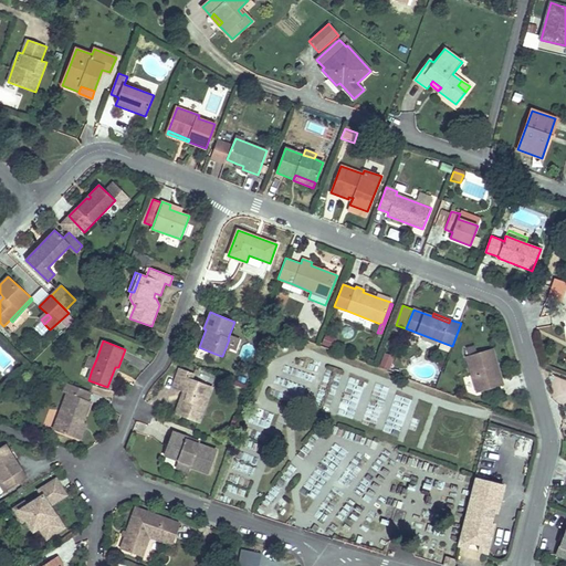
[(493,348),(489,349),(494,368),(499,367),(493,348)]
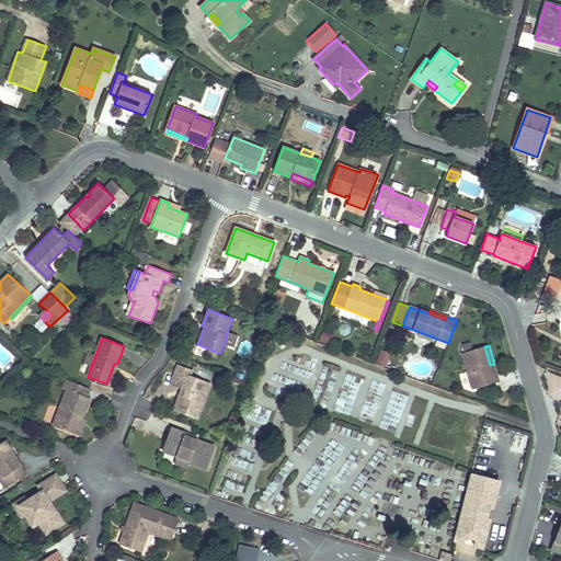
[(484,346),(462,353),(473,389),(500,381),(494,364),(490,365),(484,346)]
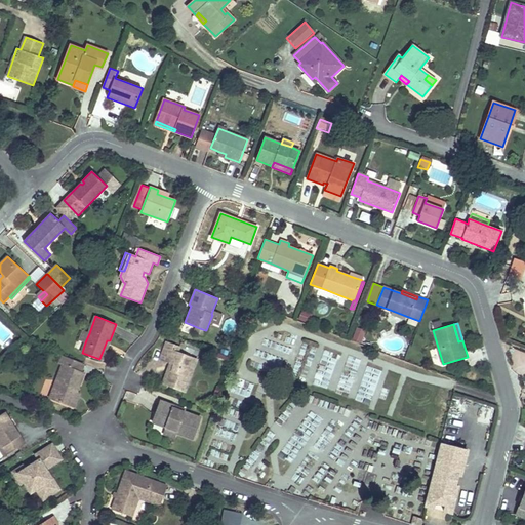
[(205,330),(197,327),(195,332),(203,335),(205,330)]
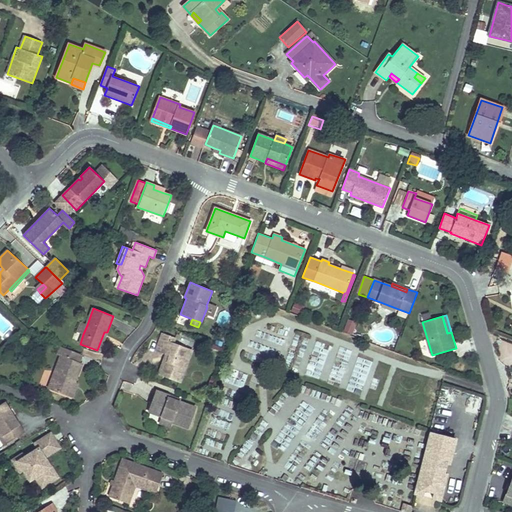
[(81,322),(78,332),(83,334),(87,325),(81,322)]
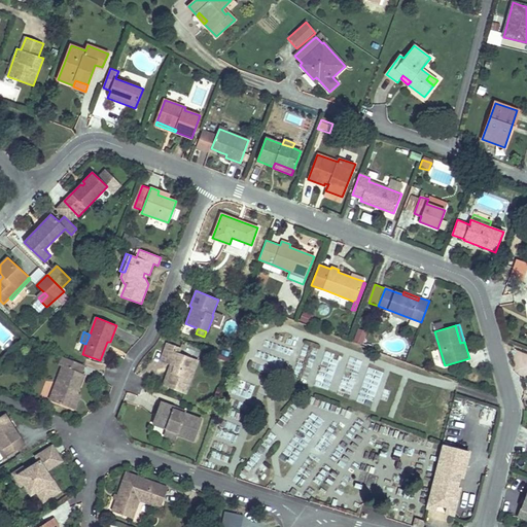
[(107,342),(100,360),(103,361),(110,342),(107,342)]
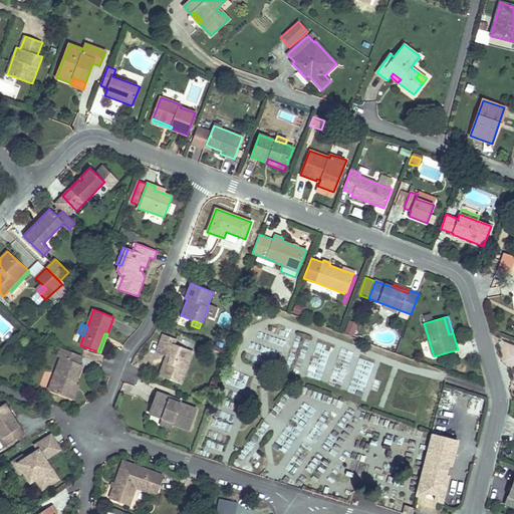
[(165,361),(160,376),(181,384),(190,359),(186,358),(189,349),(175,344),(177,339),(164,334),(157,351),(167,355),(171,357),(169,363),(165,361)]
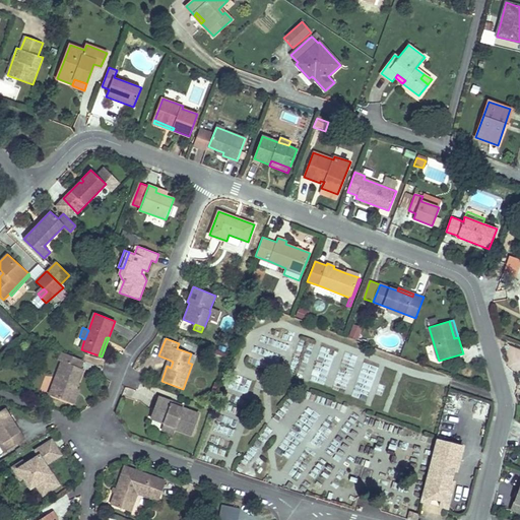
[(62,362),(50,394),(71,403),(77,388),(84,369),(81,368),(84,361),(62,352),(59,361),(62,362)]
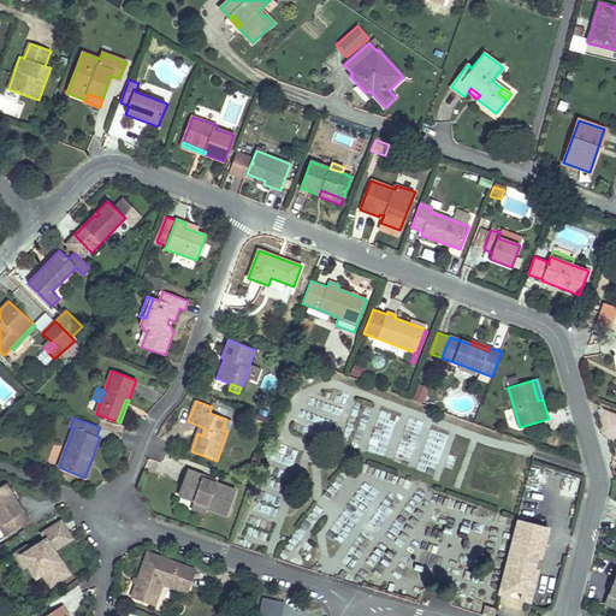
[(95,461),(92,460),(84,478),(88,478),(95,461)]
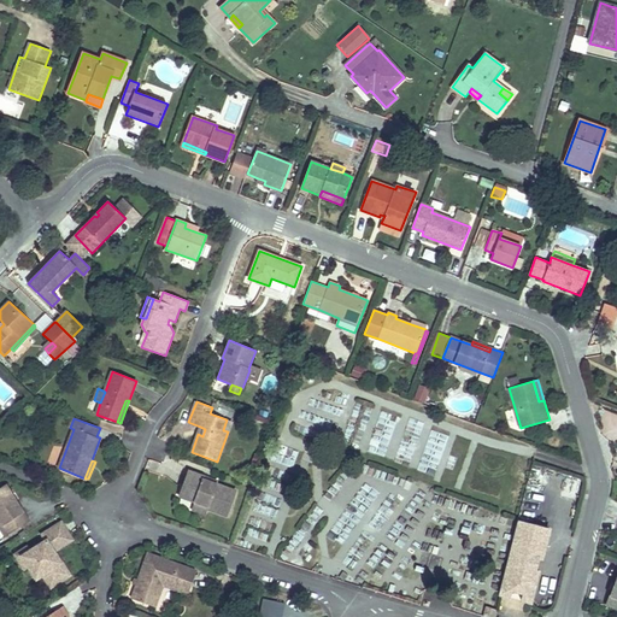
[(189,471),(180,497),(195,503),(207,507),(206,509),(207,510),(227,517),(236,492),(216,485),(204,480),(205,477),(189,471)]
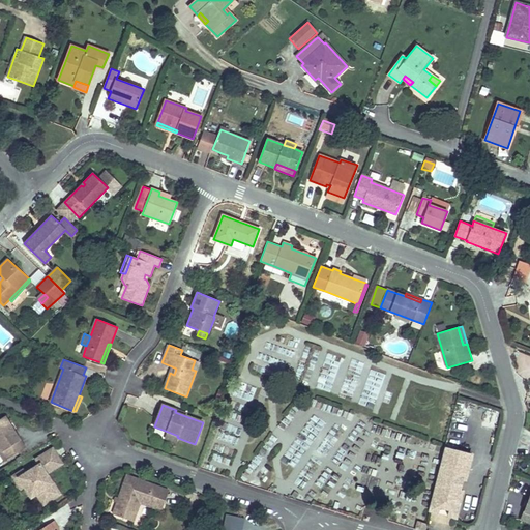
[(0,445),(3,451),(6,449),(11,457),(25,448),(5,416),(0,419),(0,445)]
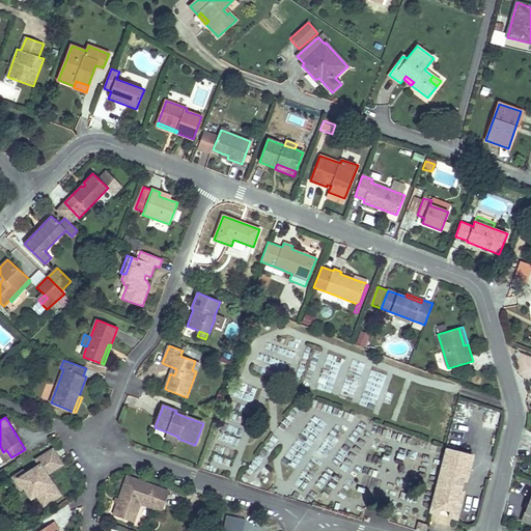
[(178,437),(168,432),(166,440),(176,444),(178,439),(177,438),(178,437)]
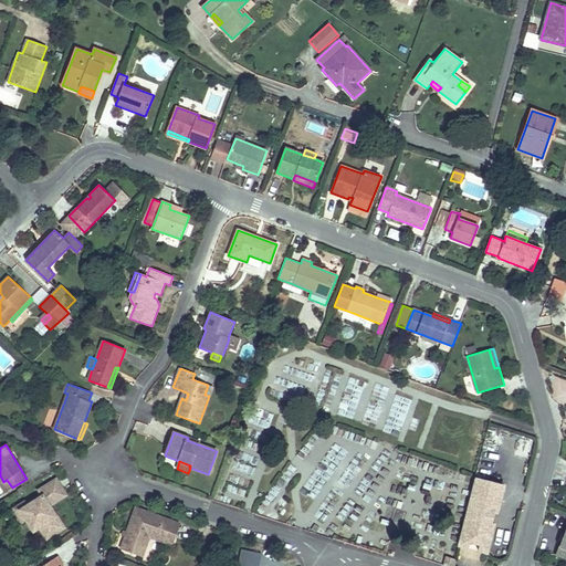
[(0,482),(6,492),(12,488),(7,480),(3,482),(0,475),(0,482)]
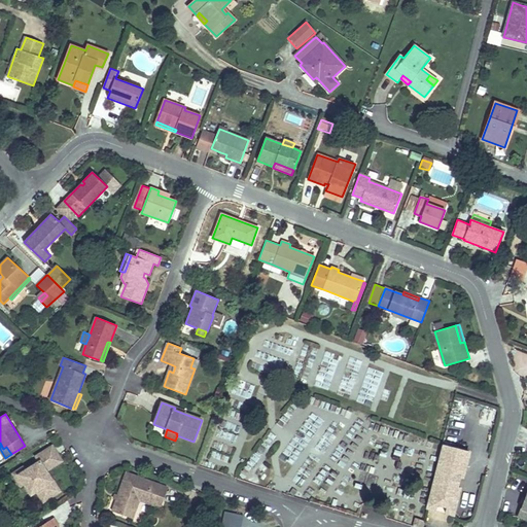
[(41,498),(49,493),(51,497),(61,491),(51,478),(50,478),(46,471),(44,467),(60,457),(53,446),(35,457),(38,462),(26,470),(19,475),(25,485),(31,495),(37,491),(41,498)]
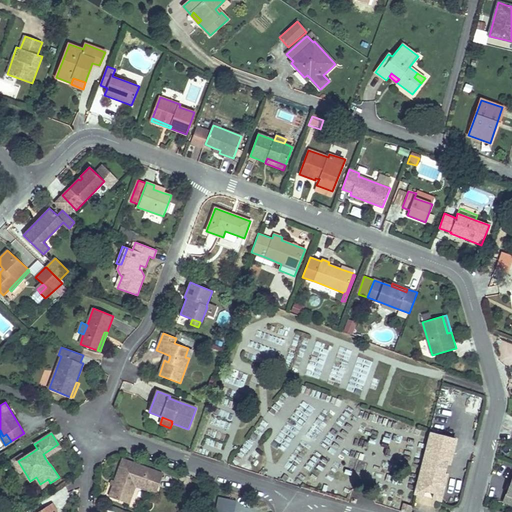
[(430,433),(415,493),(422,495),(424,494),(425,490),(434,493),(433,496),(434,498),(439,499),(441,498),(447,475),(442,473),(445,462),(450,464),(456,440),(430,433)]
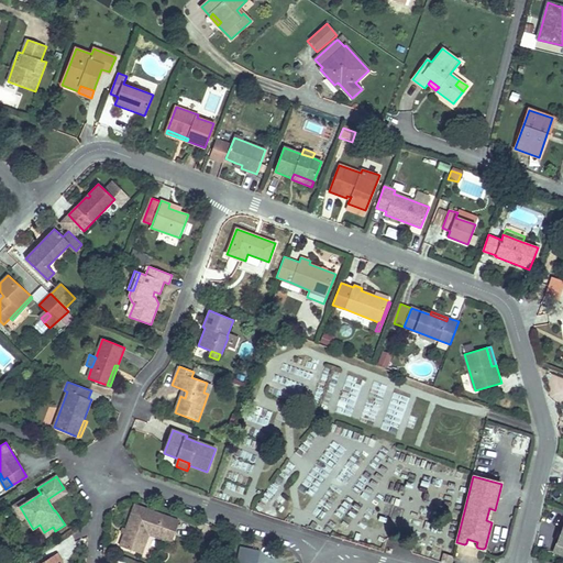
[(64,488),(47,499),(50,504),(66,493),(64,488)]
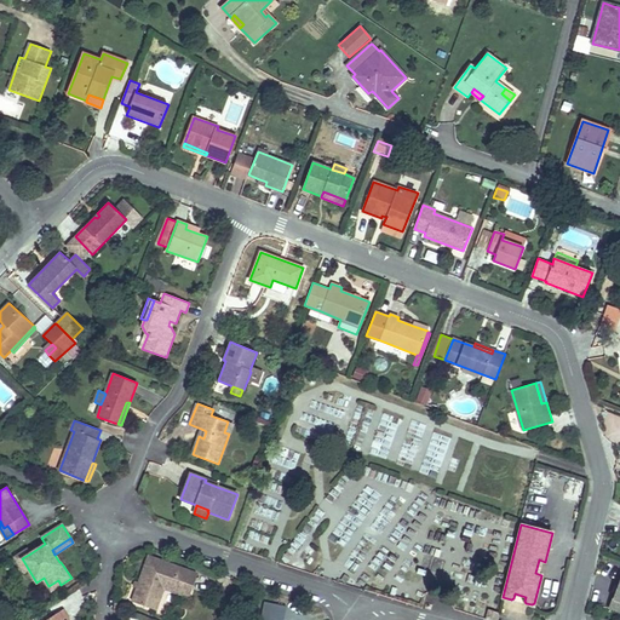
[(26,573),(29,570),(22,558),(30,554),(28,550),(16,557),(26,573)]
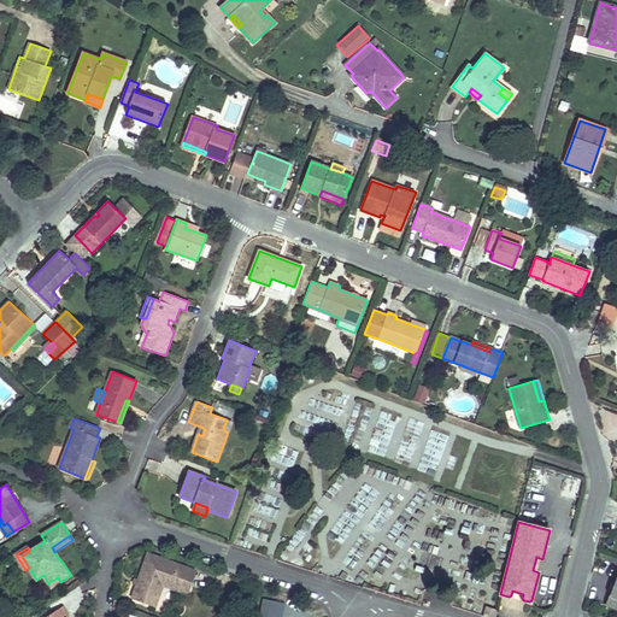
[(148,554),(131,599),(156,607),(163,586),(171,588),(180,565),(148,554)]
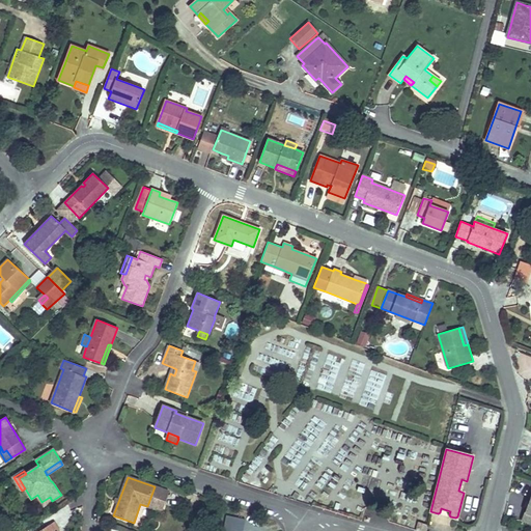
[(155,486),(147,506),(161,511),(168,492),(155,486)]
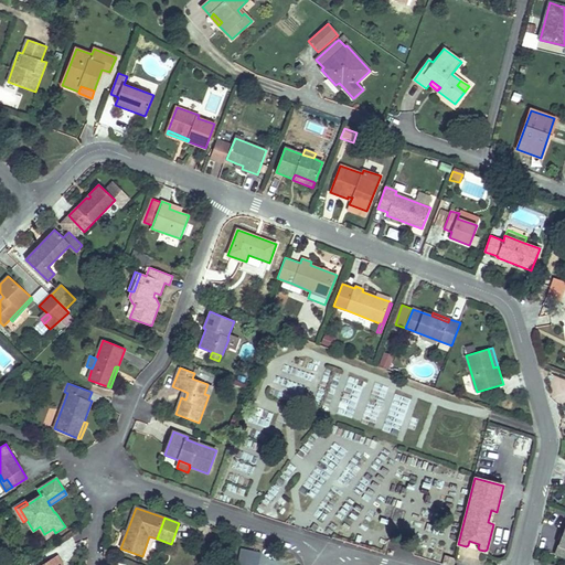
[(53,529),(44,534),(46,539),(55,533),(53,529)]
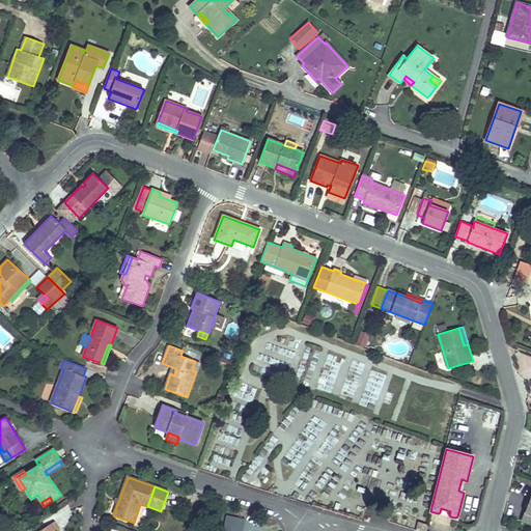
[(234,530),(242,530),(244,516),(225,514),(223,530),(234,530)]
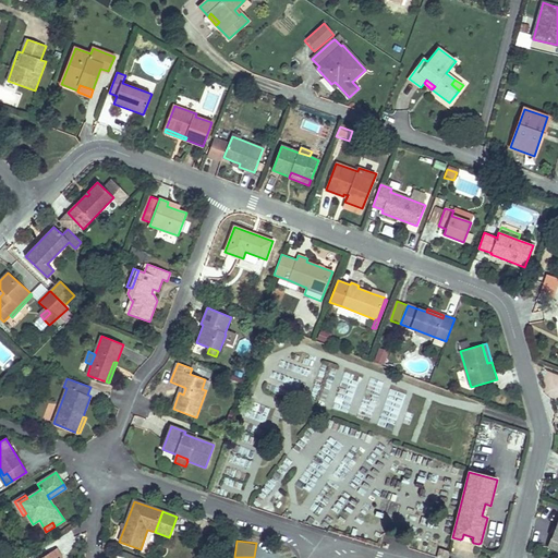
[(113,546),(104,543),(102,550),(110,553),(113,546)]
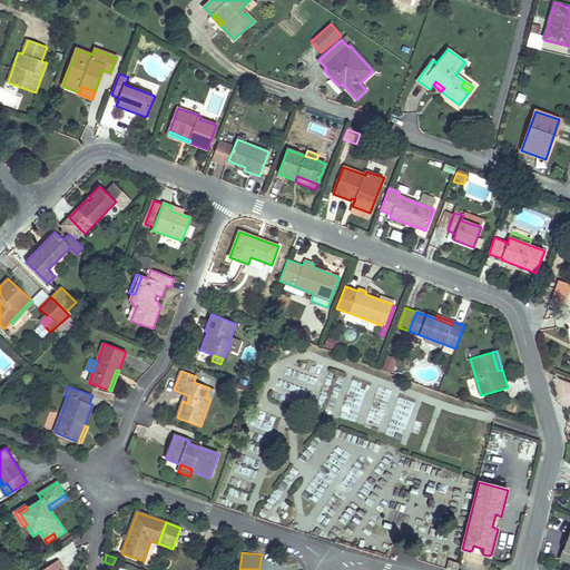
[(58,560),(42,569),(64,569),(65,569),(58,560)]
